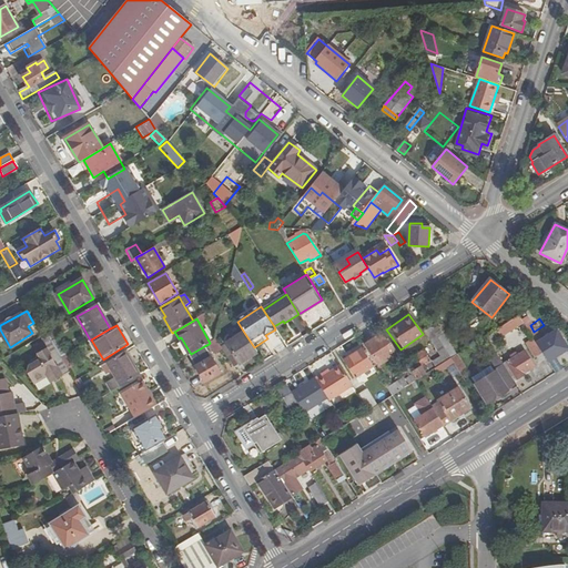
[(433,330),(430,326),(424,331),(440,357),(432,363),(436,368),(450,358),(433,330)]
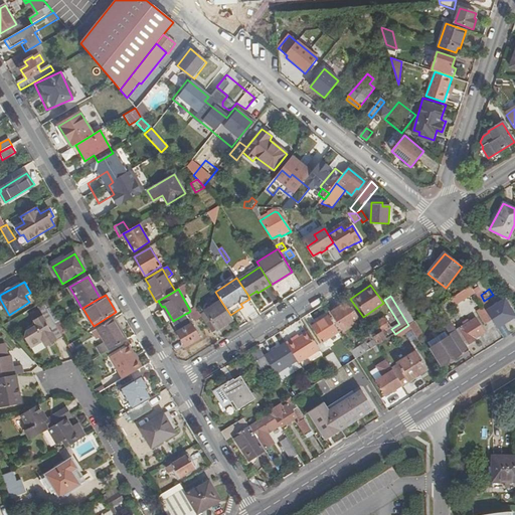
[(408,325),(413,322),(396,296),(392,299),(408,325)]
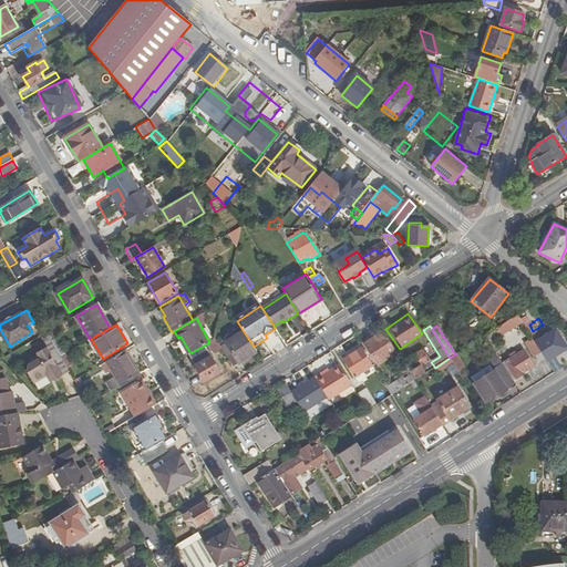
[(66,353),(53,330),(48,332),(52,339),(62,357),(66,353)]
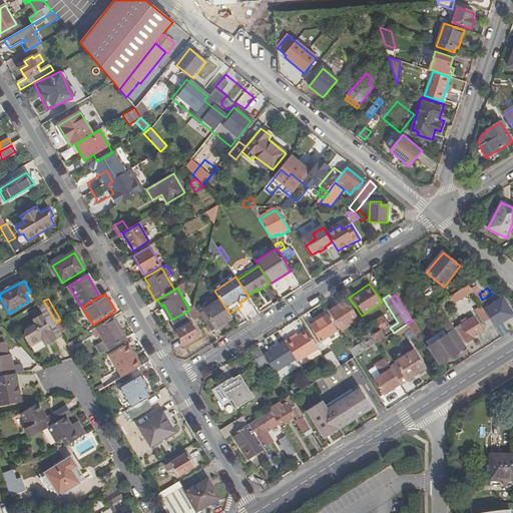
[(219,299),(203,310),(215,329),(232,319),(229,314),(219,299)]
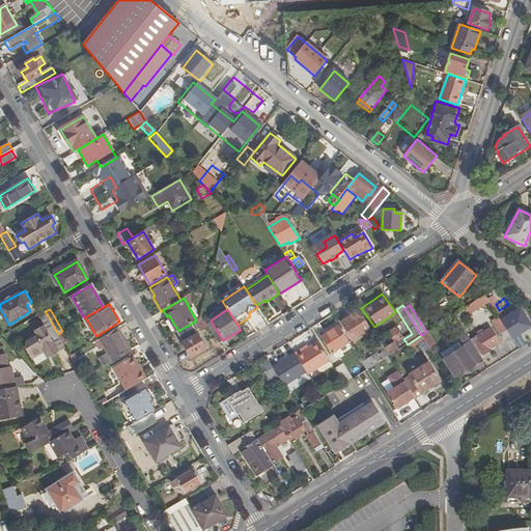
[(530,325),(521,309),(502,322),(504,325),(511,337),(512,339),(530,327),(530,325)]
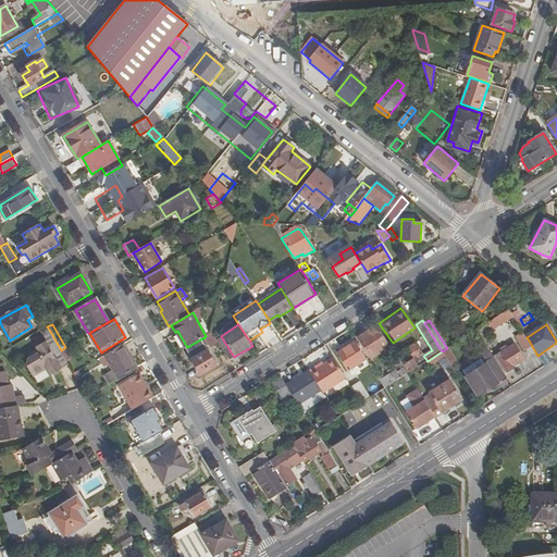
[(391,347),(378,326),(358,338),(371,359),(391,347)]
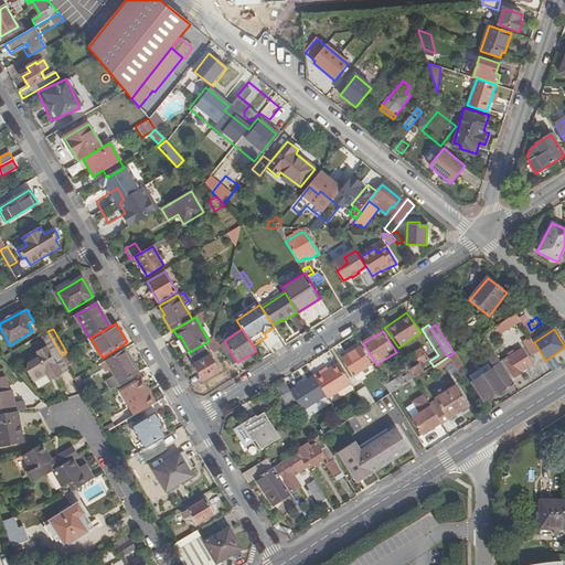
[(209,341),(208,342),(213,351),(221,347),(220,344),(215,337),(209,341)]
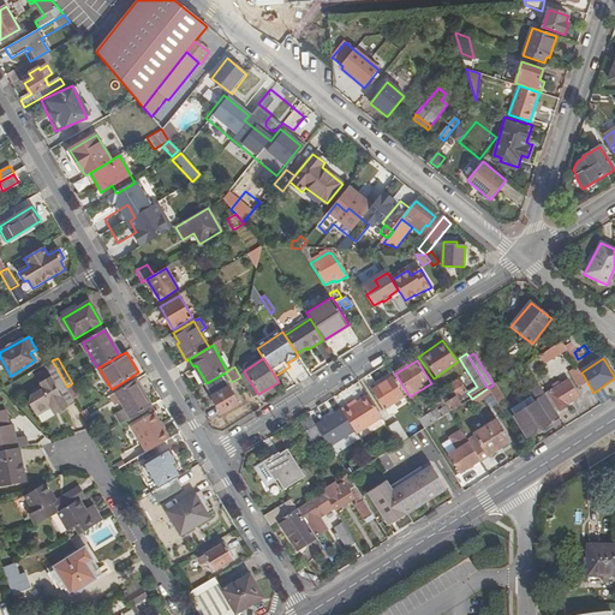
[(51,377),(41,383),(42,386),(33,392),(27,400),(36,415),(51,405),(55,413),(76,401),(75,400),(67,387),(57,368),(48,374),(51,377)]
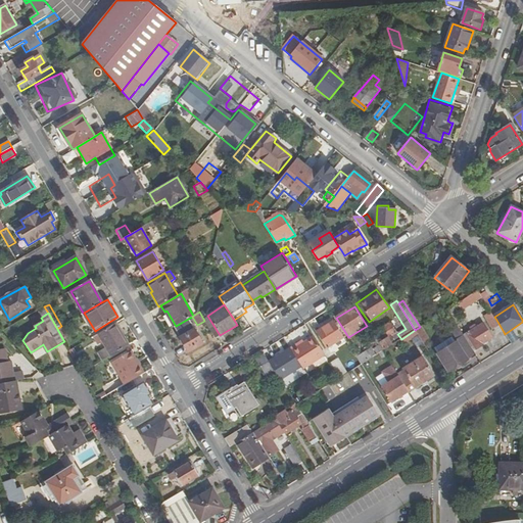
[(203,319),(204,321),(216,338),(220,335),(207,316),(203,319)]
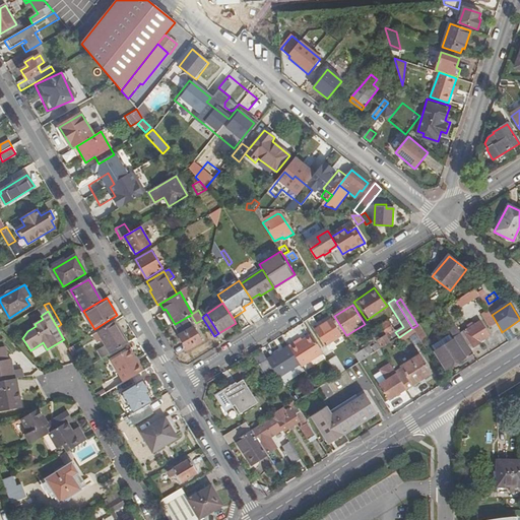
[(43,319),(41,316),(41,315),(31,320),(35,324),(43,319)]
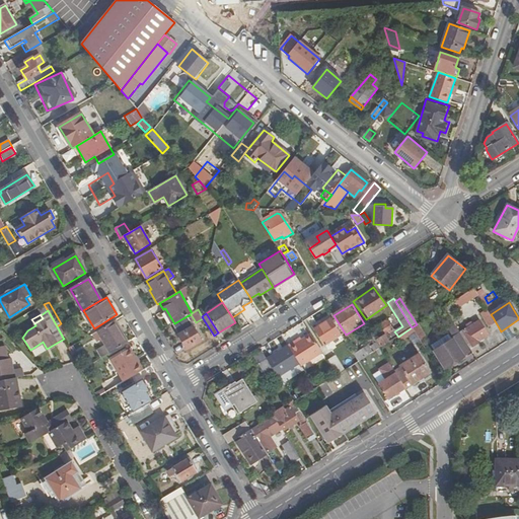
[(202,341),(187,316),(174,323),(171,325),(188,350),(202,341)]
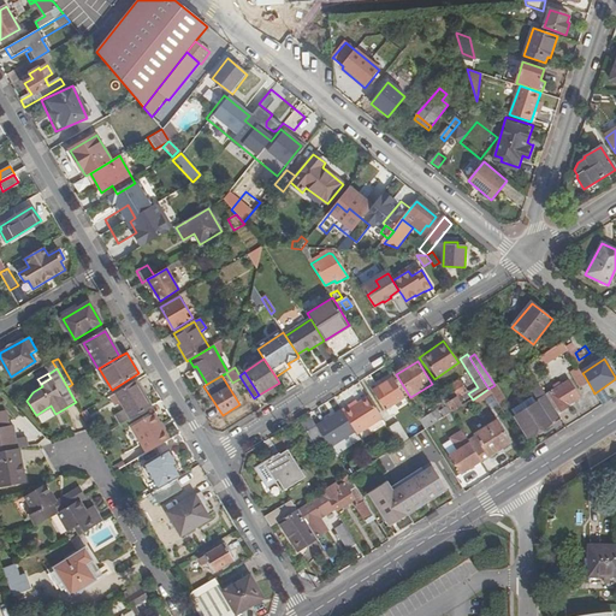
[(385,410),(404,397),(392,377),(372,390),(385,410)]
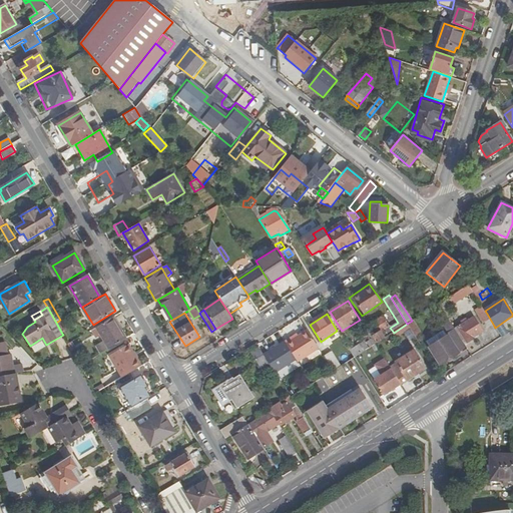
[(494,326),(487,314),(480,319),(488,330),(494,326)]
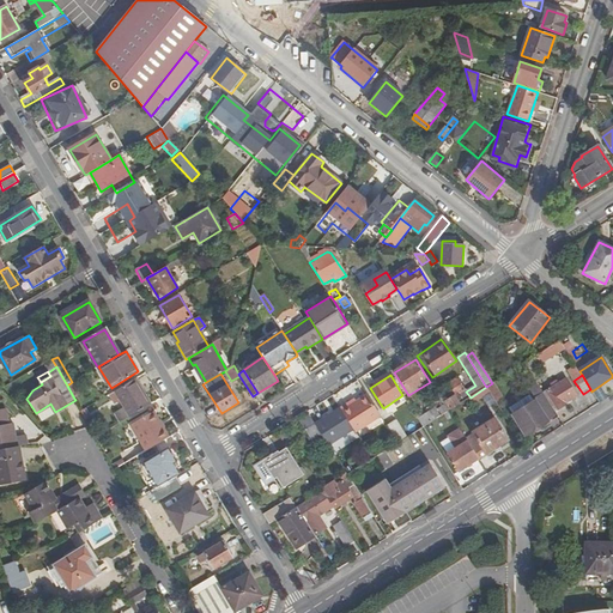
[(457,380),(436,393),(448,412),(463,402),(462,400),(467,398),(463,392),(465,392),(457,380)]
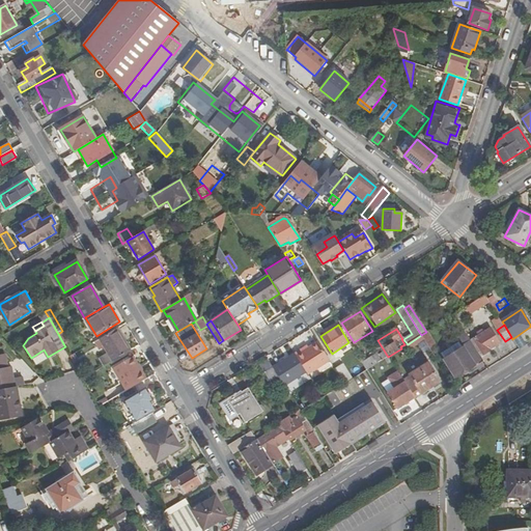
[(490,329),(471,341),(481,357),(491,351),(490,350),(499,343),(490,329)]
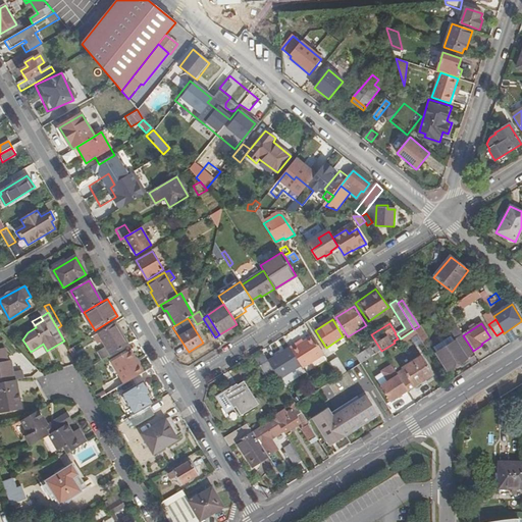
[(116,324),(94,336),(98,344),(103,341),(106,347),(111,356),(128,346),(116,324)]
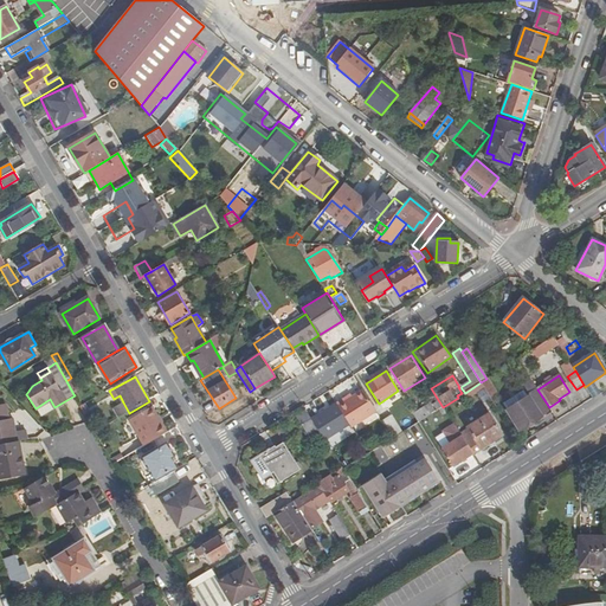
[(66,381),(73,394),(79,391),(72,378),(71,378),(66,381)]
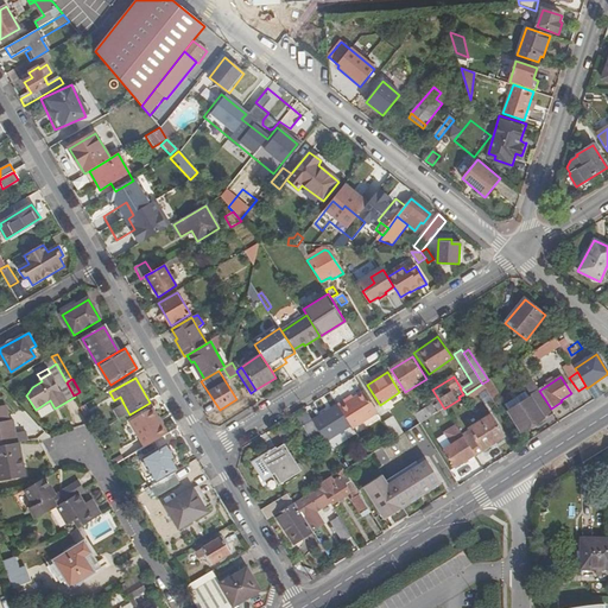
[(539,391),(532,379),(521,386),(524,391),(504,404),(521,432),(533,424),(534,426),(555,413),(551,409),(539,391)]
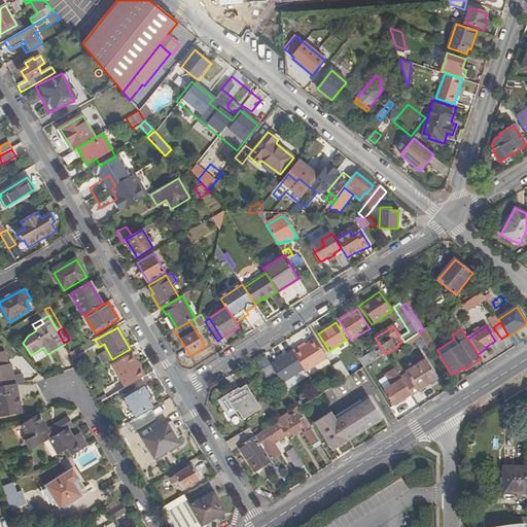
[(423,329),(418,332),(426,346),(431,342),(423,329)]
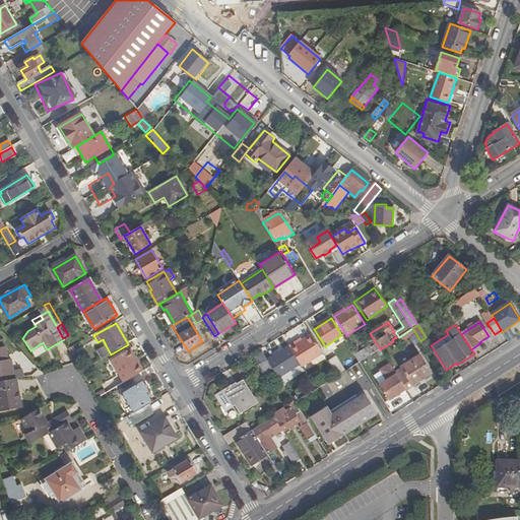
[(420,341),(412,328),(399,337),(398,338),(401,342),(410,337),(416,345),(421,342),(420,341)]
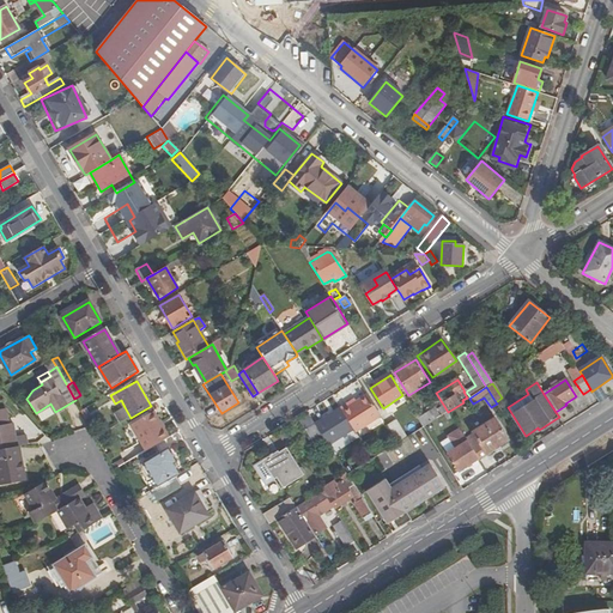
[(381,417),(368,396),(357,402),(351,406),(350,404),(340,410),(353,430),(356,434),(381,417)]
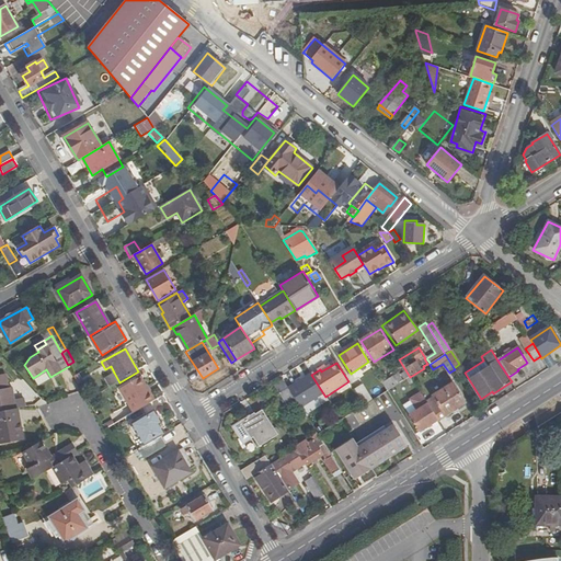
[(119,382),(114,373),(105,378),(111,387),(119,382)]
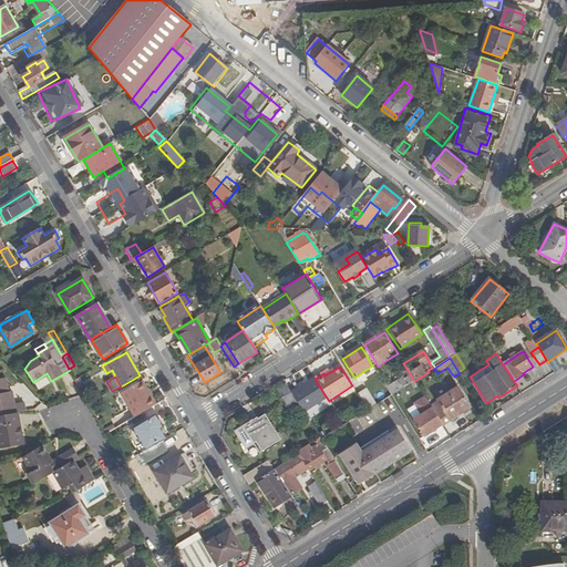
[(327,398),(315,379),(291,393),(299,405),(303,413),(327,398)]
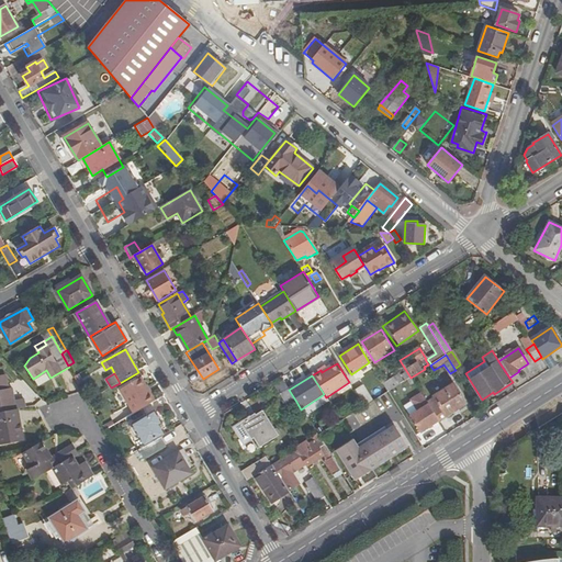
[(389,392),(404,382),(400,375),(383,384),(389,392)]
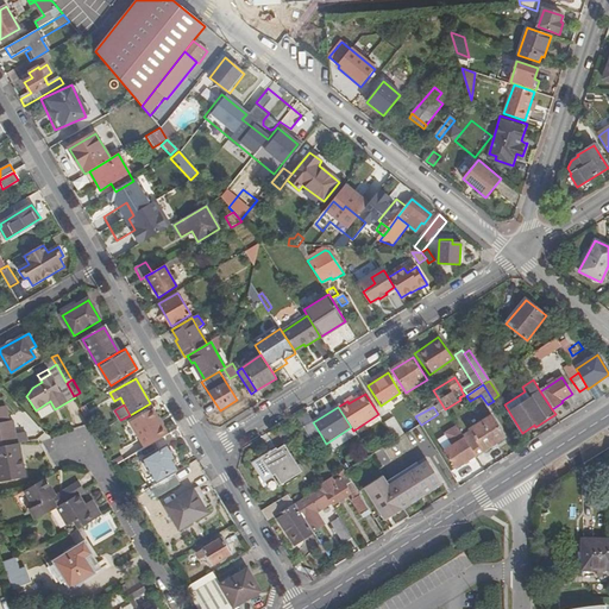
[(0,408),(0,447),(19,444),(16,421),(5,422),(1,408),(0,408)]
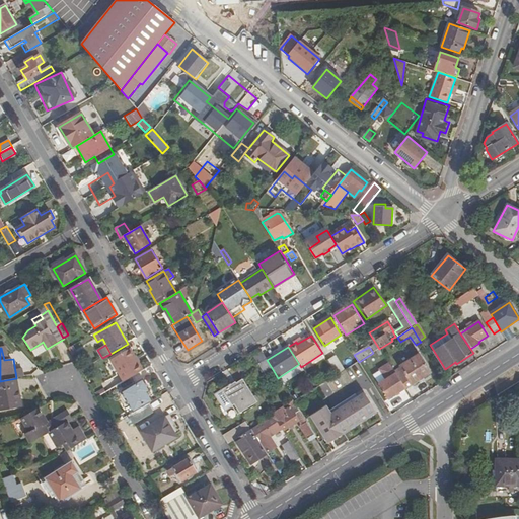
[(125,382),(144,371),(132,349),(112,360),(125,382)]
